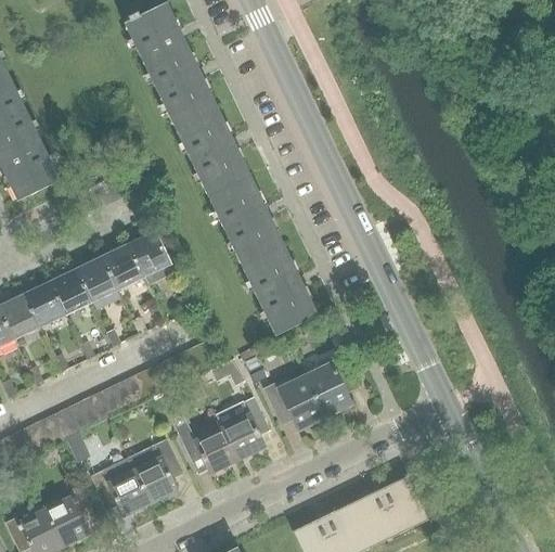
[(197,66),(167,3),(140,16),(138,13),(127,17),(129,22),(124,24),(155,86),(197,66)]
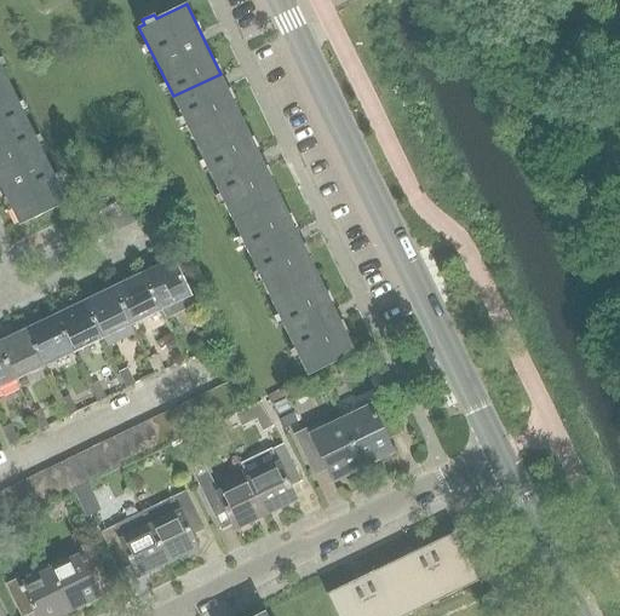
[(0,148),(33,132),(0,63),(0,148)]
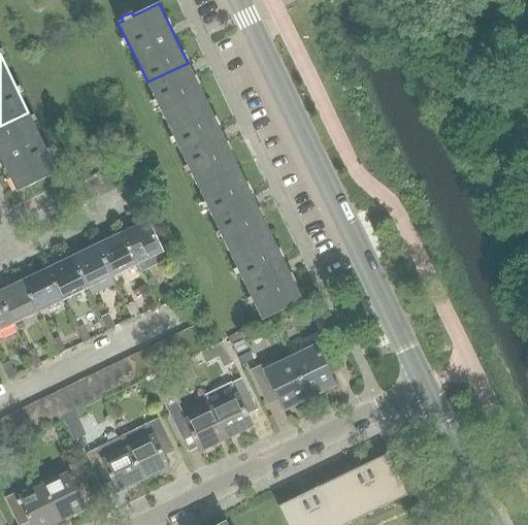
[(217,122),(188,63),(147,81),(176,141),(217,122)]
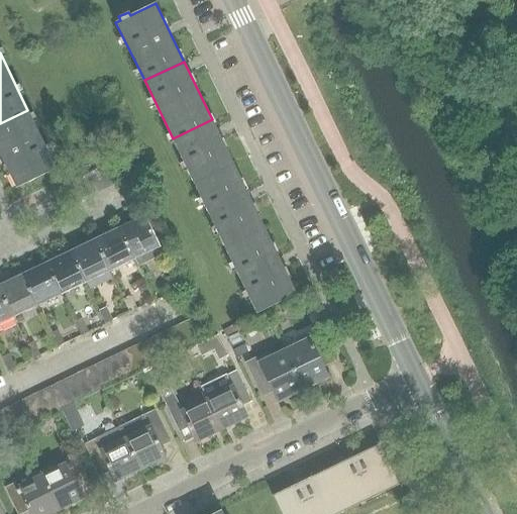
[(56,169),(27,110),(0,123),(0,152),(16,187),(56,169)]
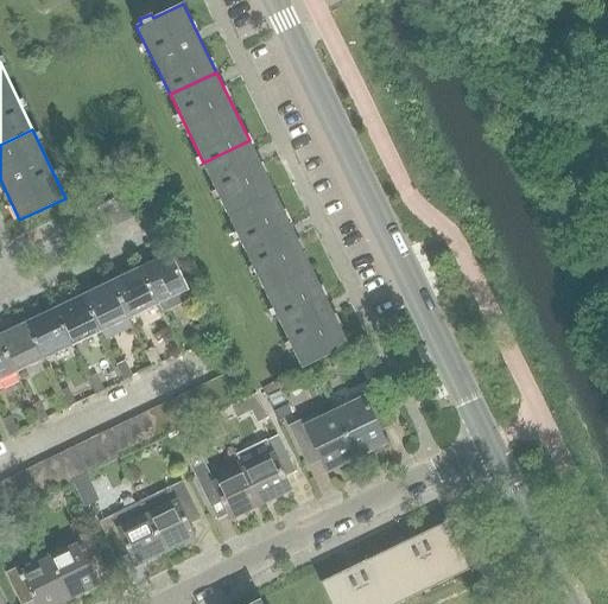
[(249,140),(203,163),(236,231),(284,209),(249,140)]
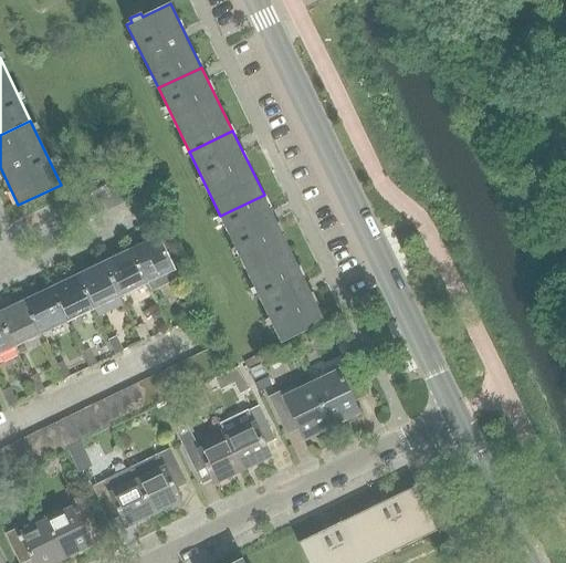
[(295,259),(264,195),(220,216),(251,279),(295,259)]
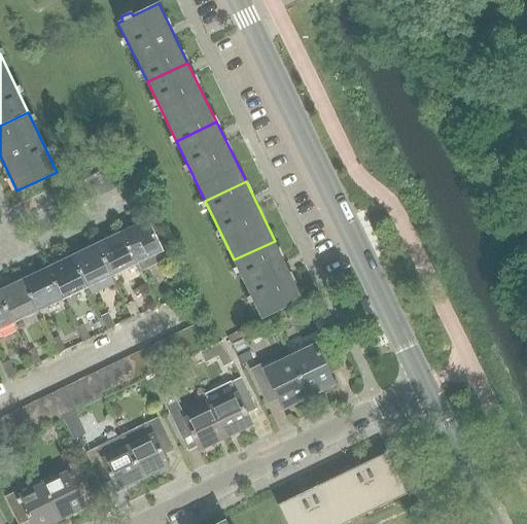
[(148,220),(121,233),(136,263),(163,250),(148,220)]
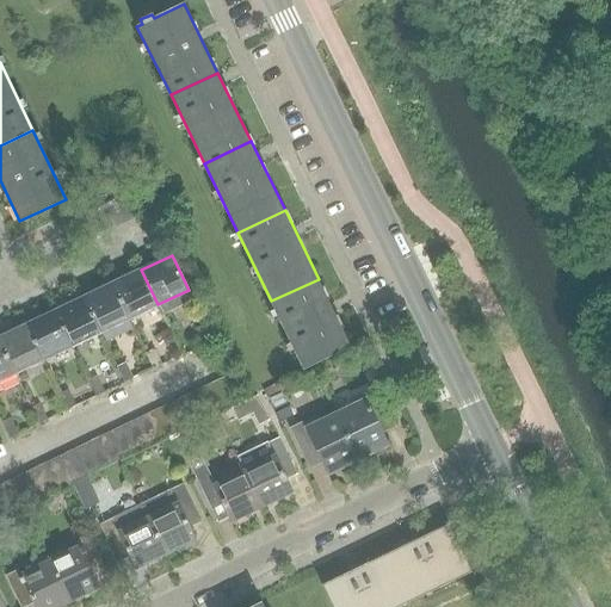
[(112,283),(129,319),(158,304),(141,270),(112,283)]
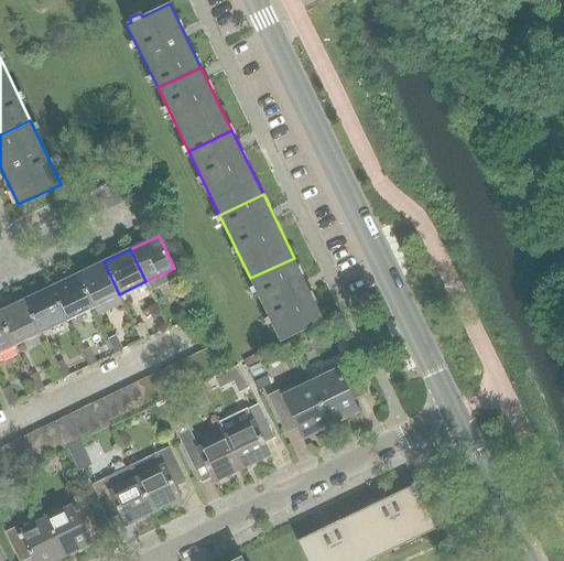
[(325,321),(294,258),(250,278),(281,342),(325,321)]
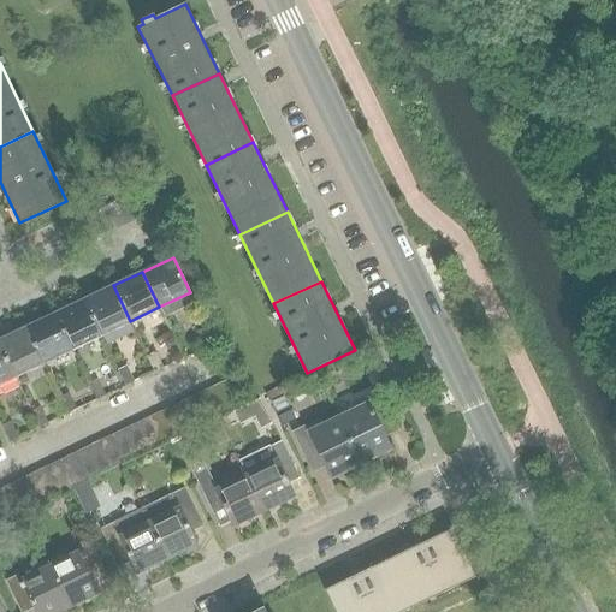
[(84,299),(101,334),(130,321),(113,285),(84,299)]
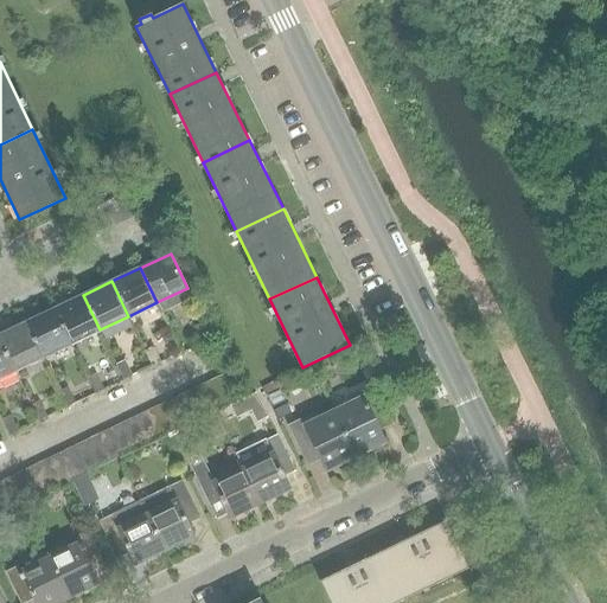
[(83,295),(53,309),(71,344),(100,329),(83,295)]
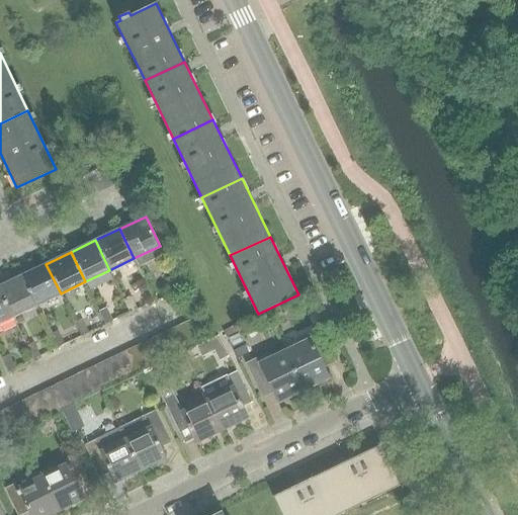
[(46,264),(21,275),(36,305),(61,293),(46,264)]
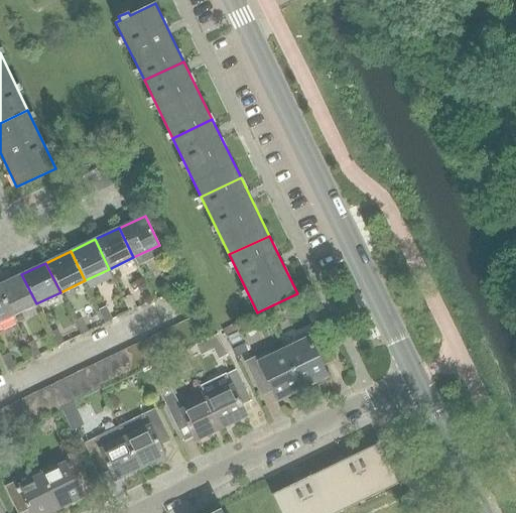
[(169,290),(178,286),(171,273),(163,277),(169,290)]
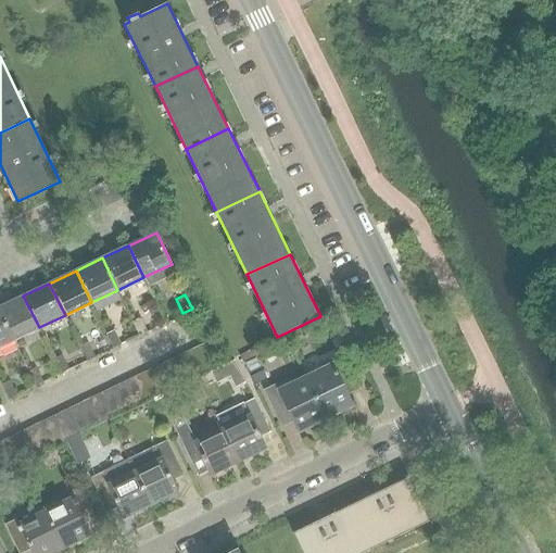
[(23,296),(0,306),(0,312),(13,339),(39,327),(23,296)]
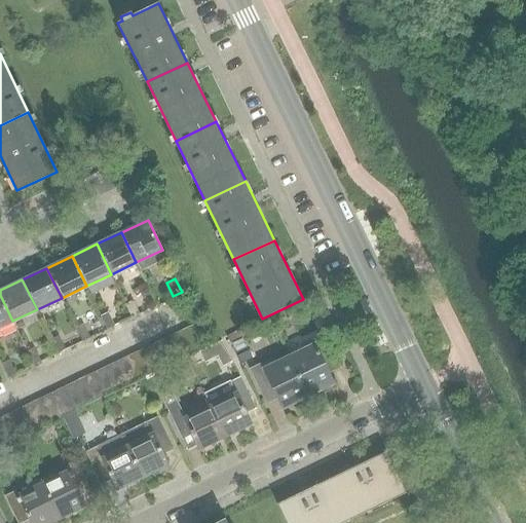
[(0,326),(12,321),(0,295),(0,326)]
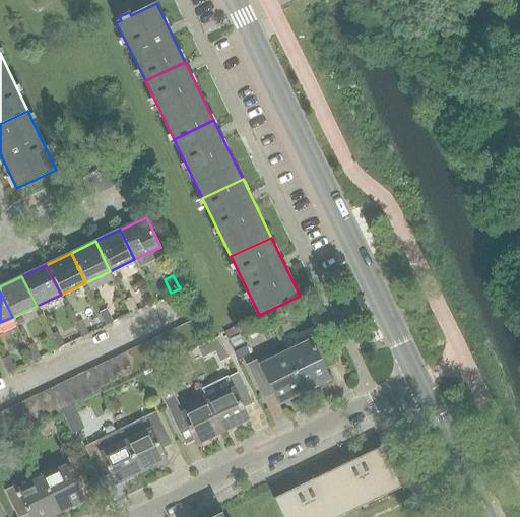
[(130,312),(137,309),(131,296),(124,300),(130,312)]
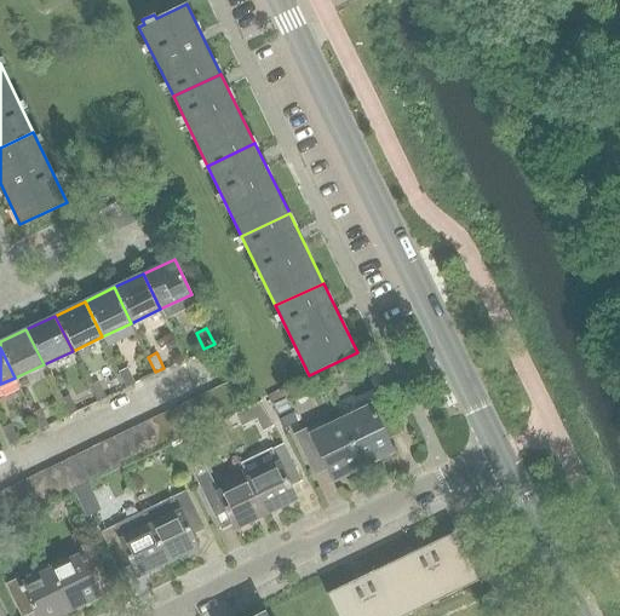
[(125,386),(135,383),(127,367),(118,370),(125,386)]
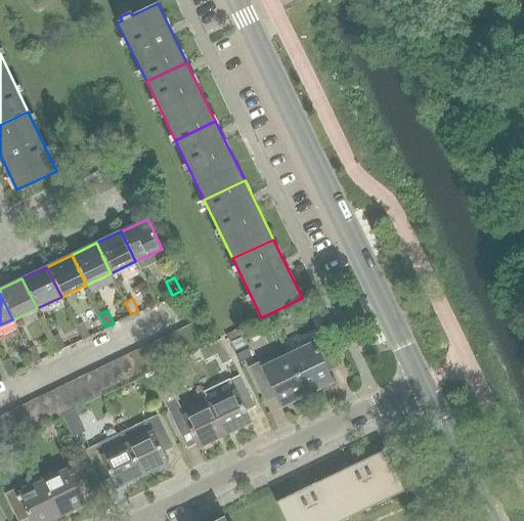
[(82,339),(89,335),(83,321),(75,326),(82,339)]
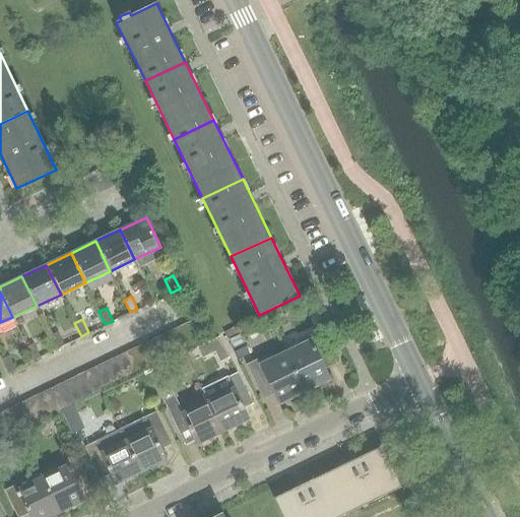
[(195,346),(184,324),(174,329),(184,351),(195,346)]
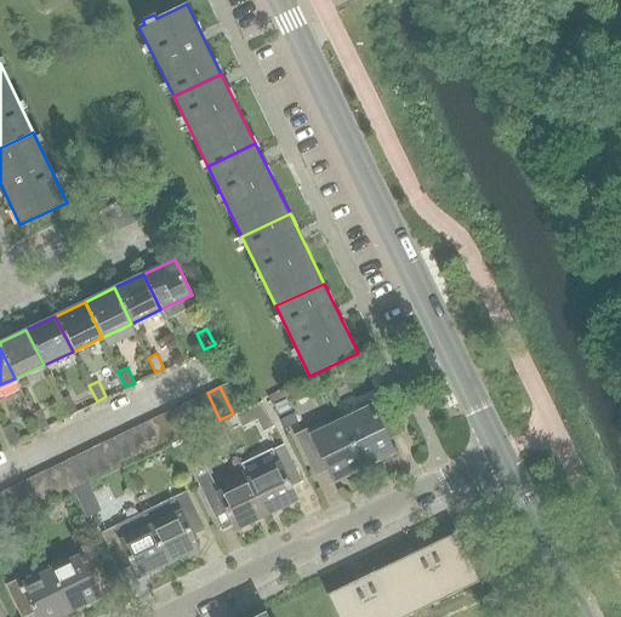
[(220,420),(208,393),(194,399),(206,426),(220,420)]
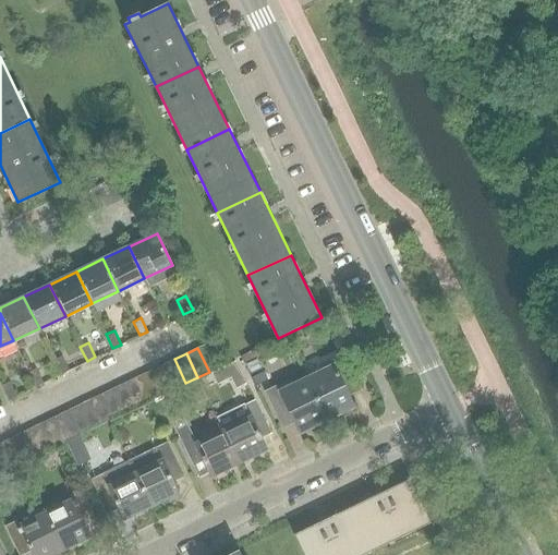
[(61,373),(69,370),(62,354),(53,359),(61,373)]
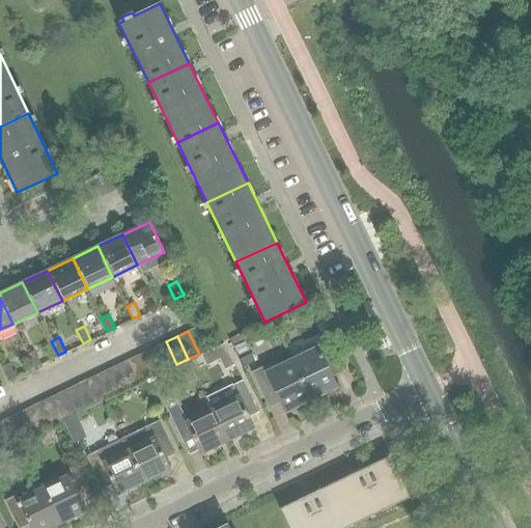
[(306,352),(291,359),(311,398),(337,386),(332,374),(342,370),(326,337),(304,348),(306,352)]
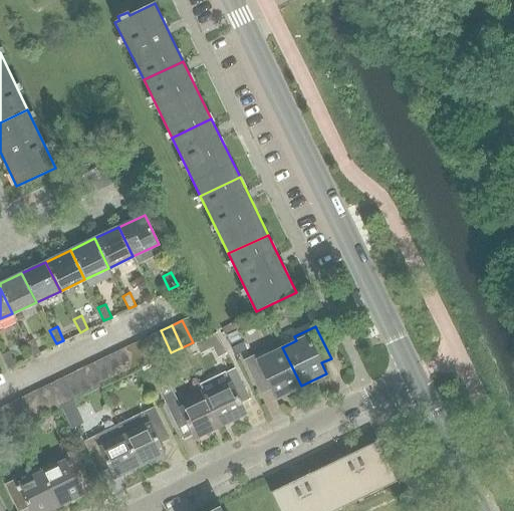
[(171,352),(161,330),(150,335),(161,357),(171,352)]
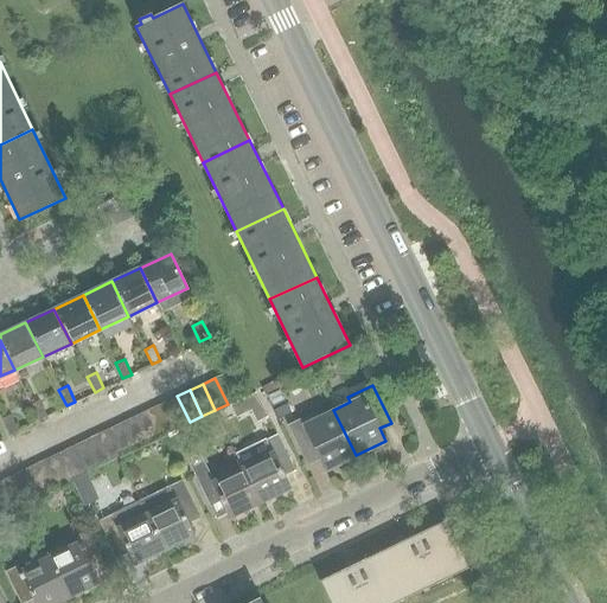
[(256,391),(246,396),(257,419),(268,414),(256,391)]
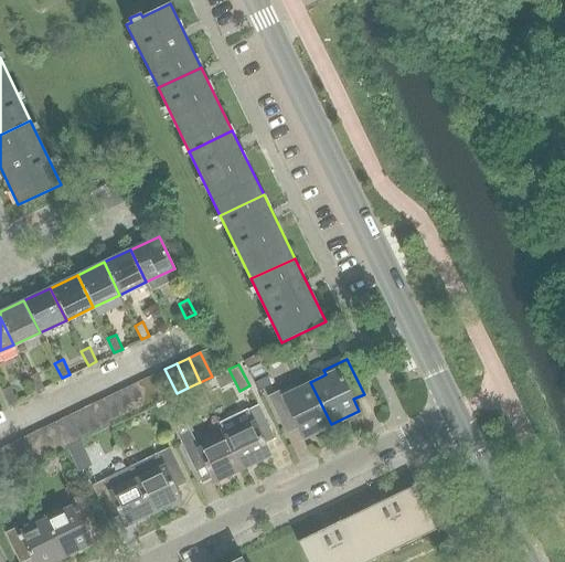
[(177,393),(164,369),(153,374),(164,399),(177,393)]
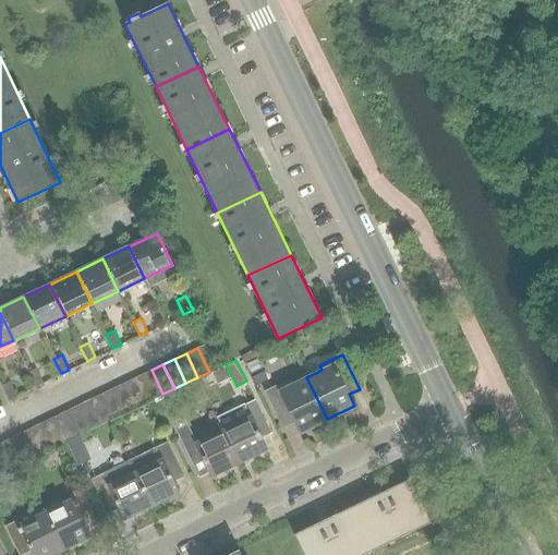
[(34,386),(43,382),(36,368),(27,372),(34,386)]
